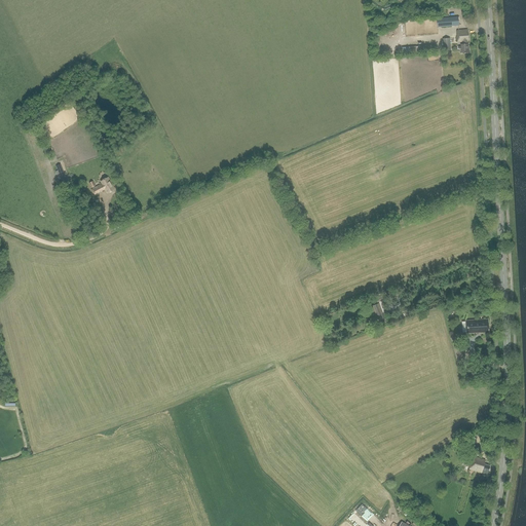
[(437,19),(438,28),(459,26),(458,16),(437,19)]
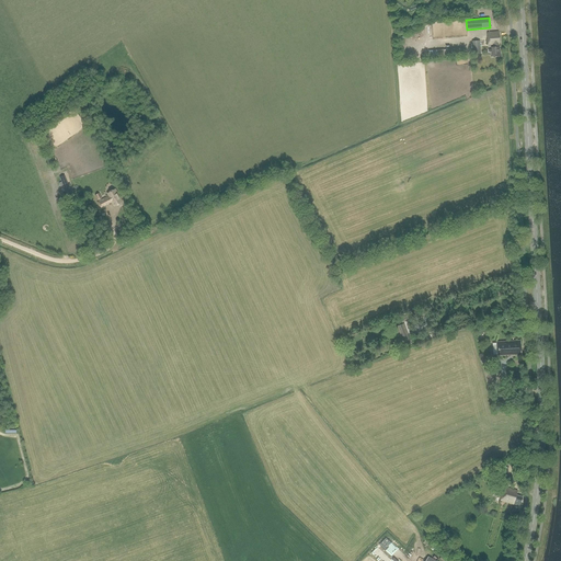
[(500,55),(501,55),(501,52),(500,52),(499,44),(500,43),(500,32),(488,32),(489,45),(494,44),(494,47),(493,47),(493,56),(500,56),(500,55)]
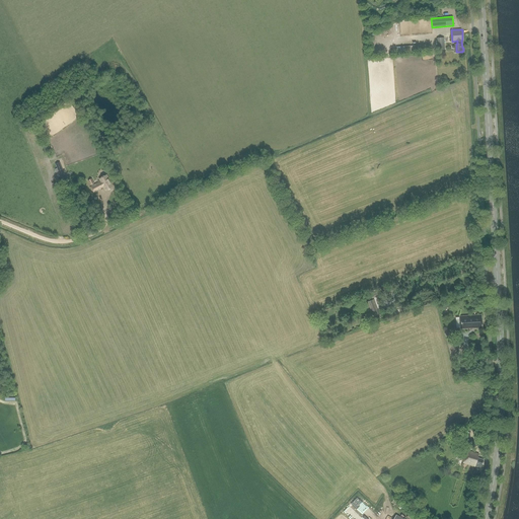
[(438,50),(445,50),(444,38),(437,39),(438,50)]
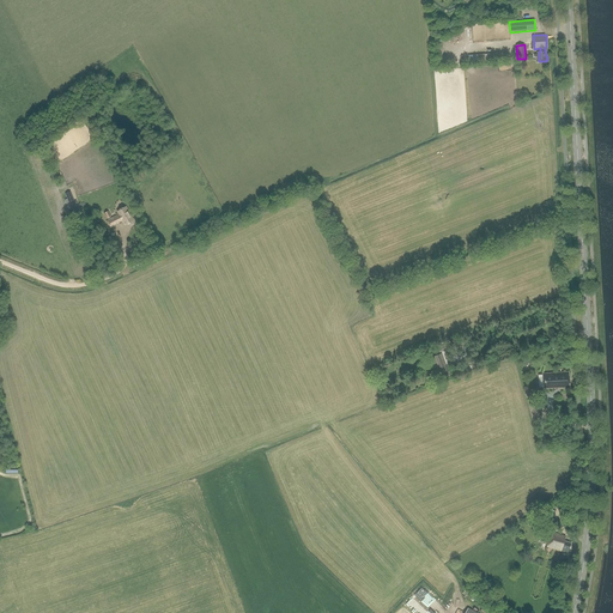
[(71,193),(66,194),(73,216),(78,213),(71,193)]
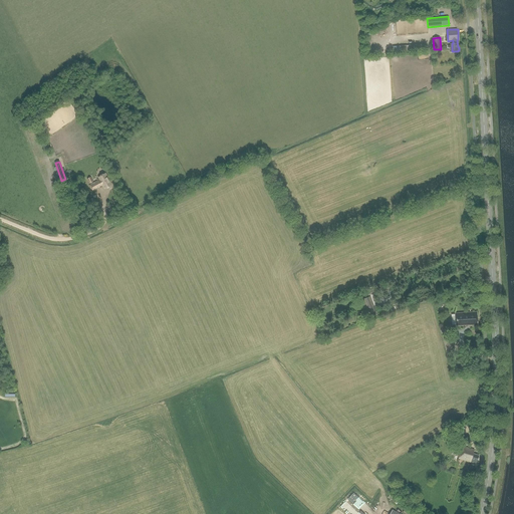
[(99,181),(93,184),(92,182),(93,182),(91,178),(87,179),(90,184),(90,183),(91,185),(89,185),(92,192),(96,190),(95,188),(101,185),(104,189),(112,185),(106,173),(97,177),(99,181)]
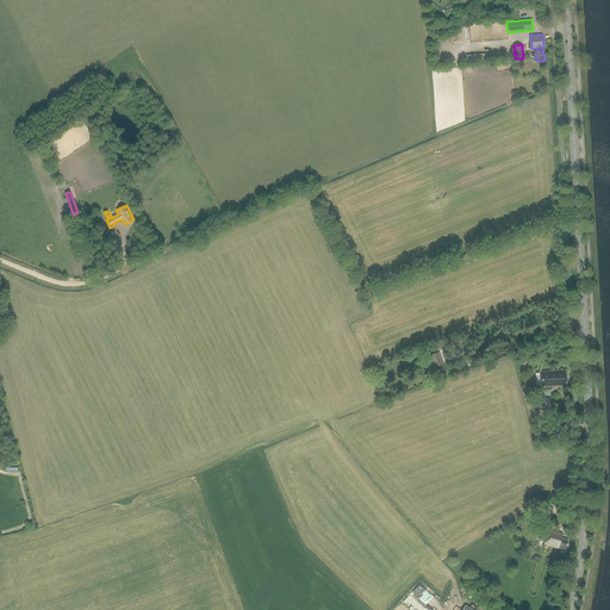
[(430,355),(436,369),(435,371),(437,375),(444,372),(442,366),(444,365),(440,352),(430,355)]
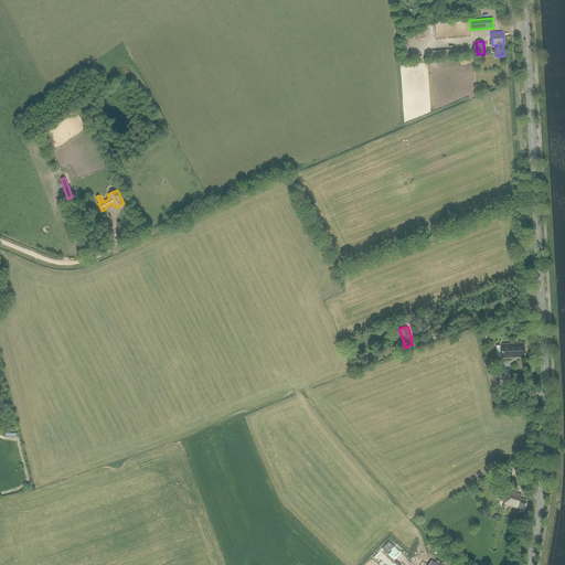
[(501,359),(525,356),(524,342),(500,344),(501,359)]
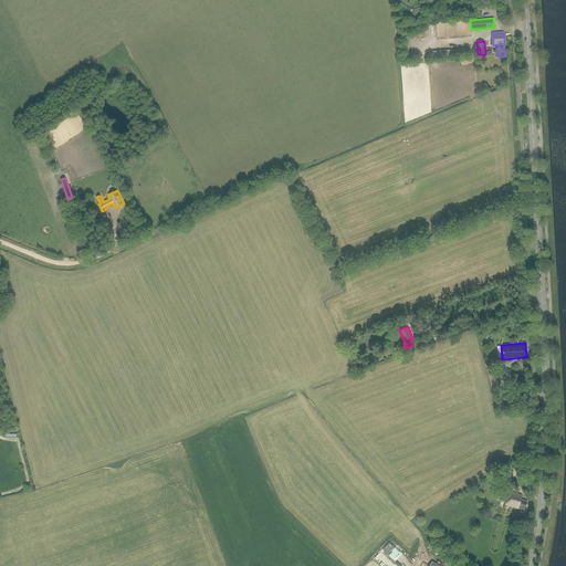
[(525,511),(527,502),(521,500),(522,495),(510,492),(505,505),(525,511)]
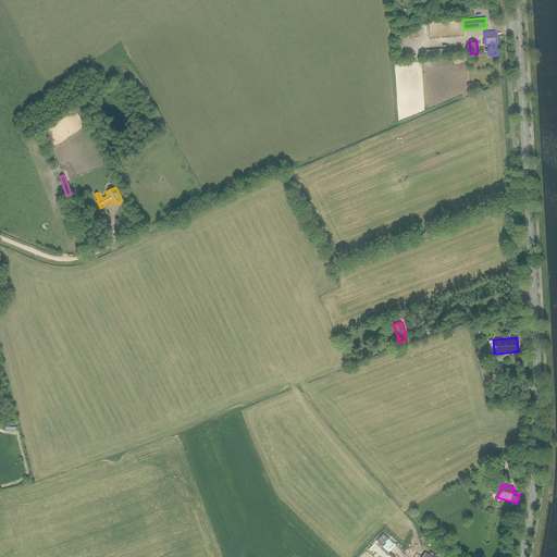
[(385,545),(391,537),(385,533),(379,540),(385,545)]
